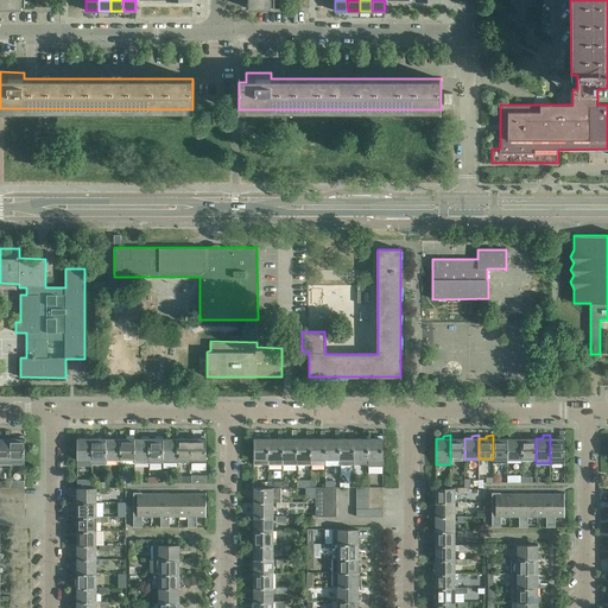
[(0,437),(0,463),(10,464),(11,458),(10,438),(10,436),(2,436),(2,438),(0,437)]
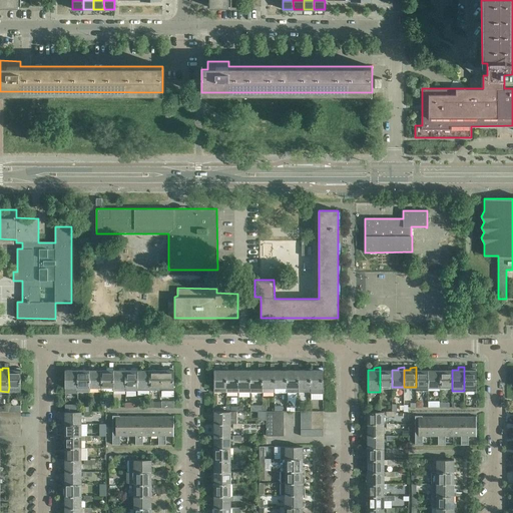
[(14,370),(8,370),(9,387),(8,392),(21,392),(21,387),(21,370),(20,370),(20,368),(14,368),(14,370)]
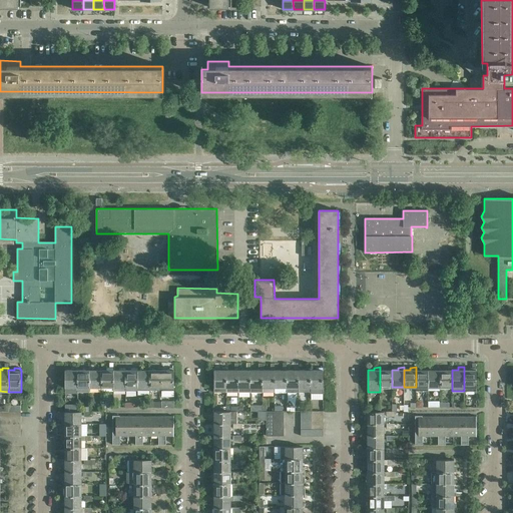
[(71,370),(65,370),(65,393),(77,393),(77,392),(77,370),(77,368),(70,368),(71,370)]
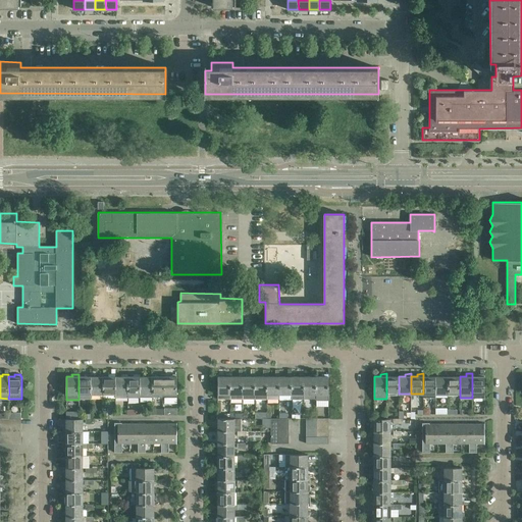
[(85,376),(79,376),(79,399),(91,399),(91,394),(91,376),(91,374),(85,374),(85,376)]
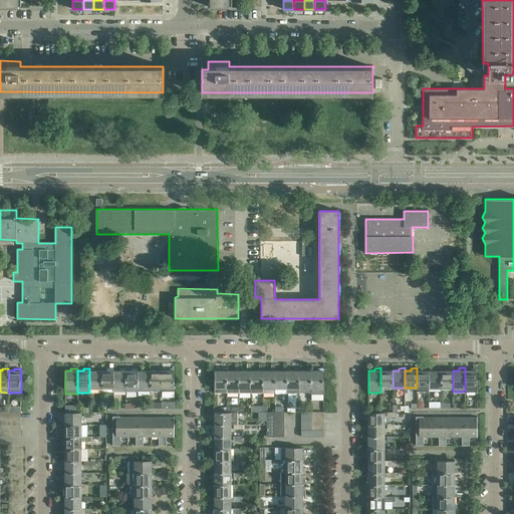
[(89,370),(89,388),(101,388),(101,370),(101,368),(95,368),(95,370),(89,370)]
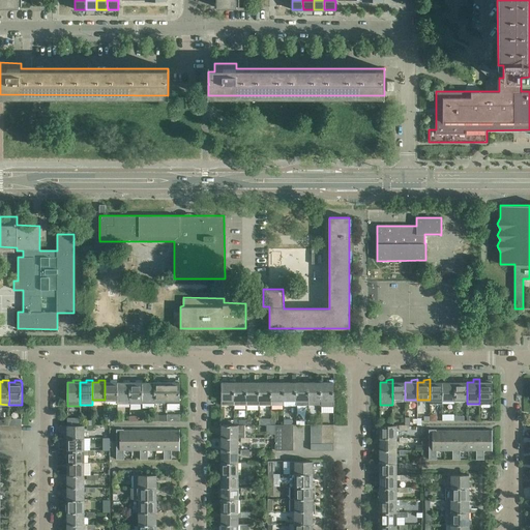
[(111,382),(105,382),(105,400),(117,400),(117,382),(117,380),(111,380),(111,382)]
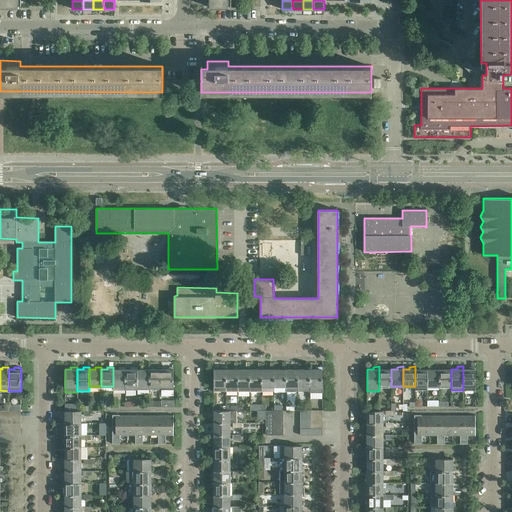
[(113,369),(113,386),(113,389),(125,389),(125,386),(125,369),(125,367),(119,367),(119,369),(113,369)]
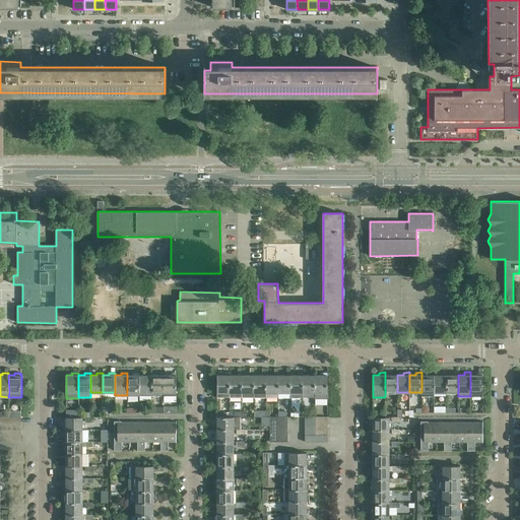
[(127,375),(127,392),(127,395),(139,395),(139,375),(139,373),(133,373),(133,375),(127,375)]
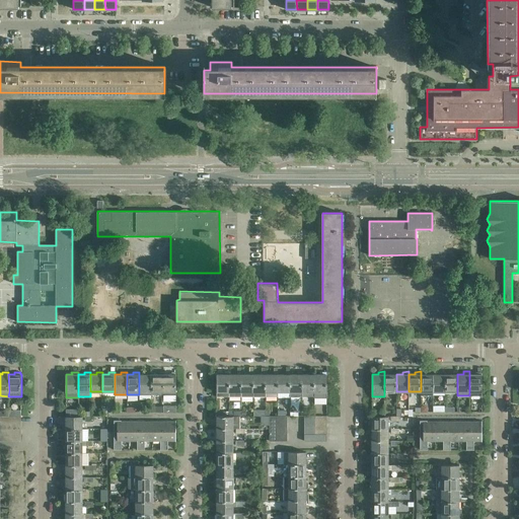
[(145,374),(139,374),(139,394),(151,394),(151,374),(151,372),(145,372),(145,374)]
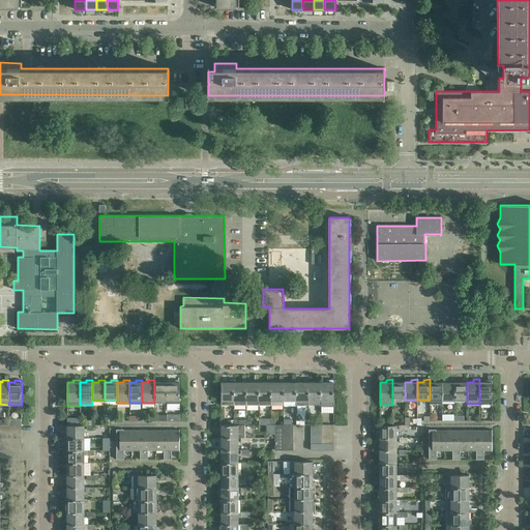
[(160,382),(154,382),(154,403),(167,403),(167,382),(167,380),(160,380),(160,382)]
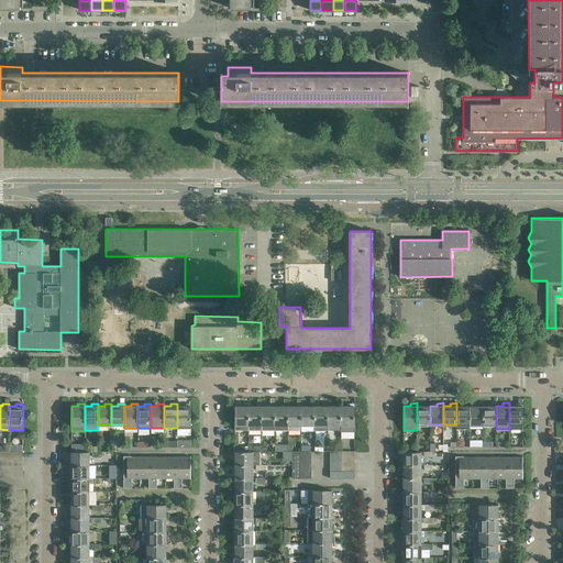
[(177,406),(177,428),(190,428),(191,406),(190,406),(190,404),(184,404),(184,406),(177,406)]
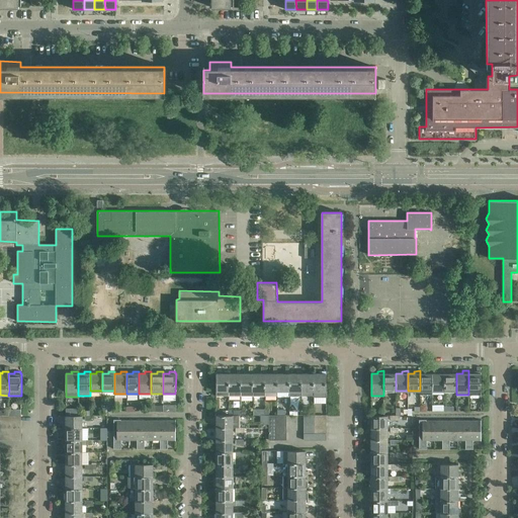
[(217,373),(217,396),(229,396),(229,373),(229,371),(223,371),(223,373),(217,373)]
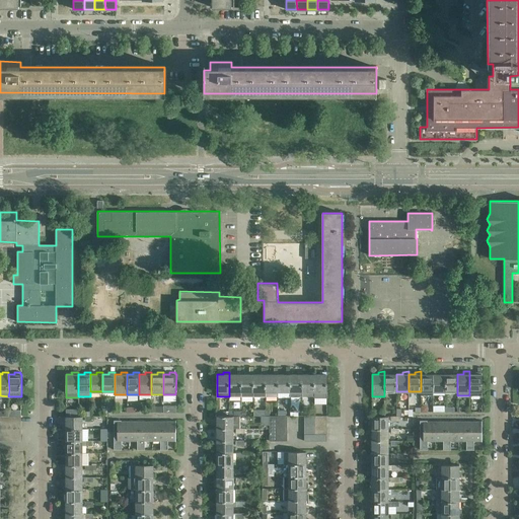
[(229,374),(229,396),(241,396),(241,374),(241,372),(237,372),(235,372),(235,374),(229,374)]
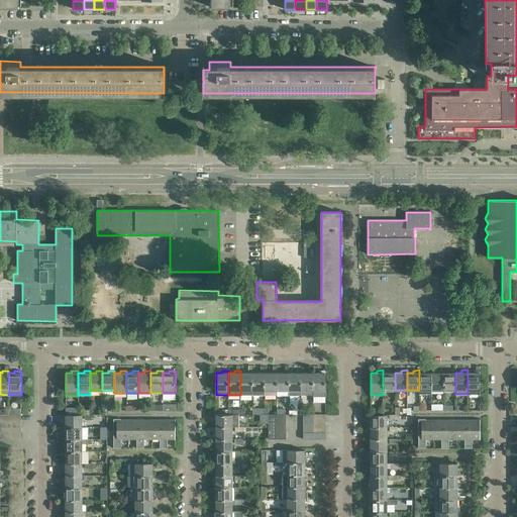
[(240,373),(240,395),(252,395),(252,373),(252,371),(246,371),(246,373),(240,373)]
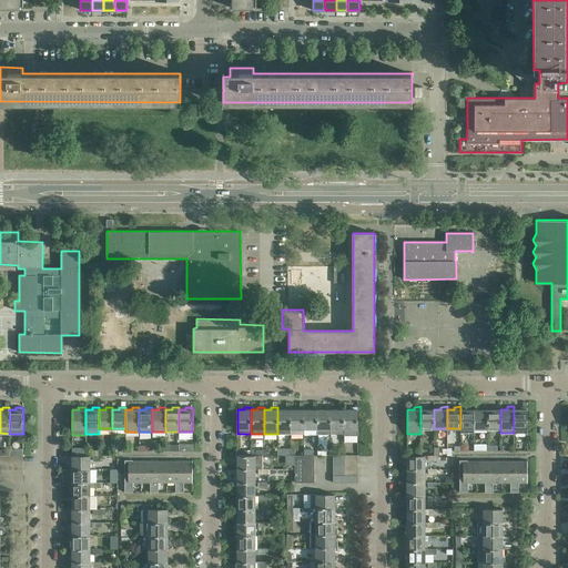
[(284,409),(277,409),(277,434),(291,434),(291,409),(291,407),(286,407),(284,407),(284,409)]
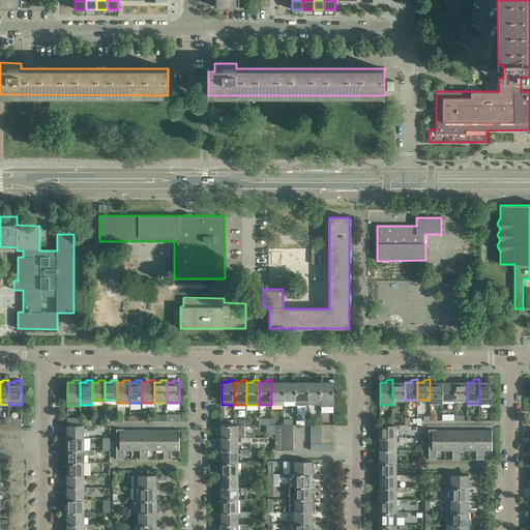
[(277,382),(271,382),(271,405),(284,405),(284,400),(284,382),(284,380),(277,380),(277,382)]
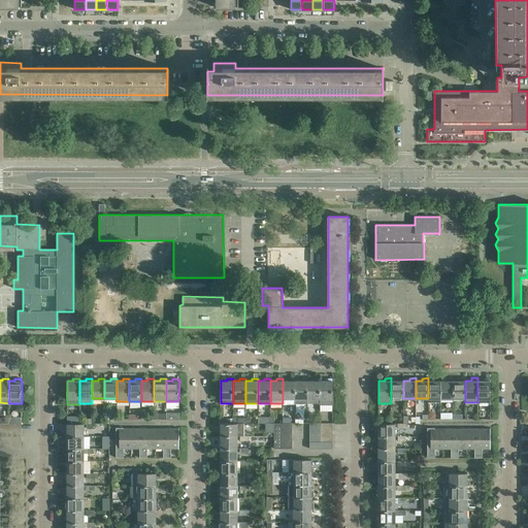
[(289,381),(283,381),(283,398),(295,398),(295,381),(295,378),(289,378),(289,381)]
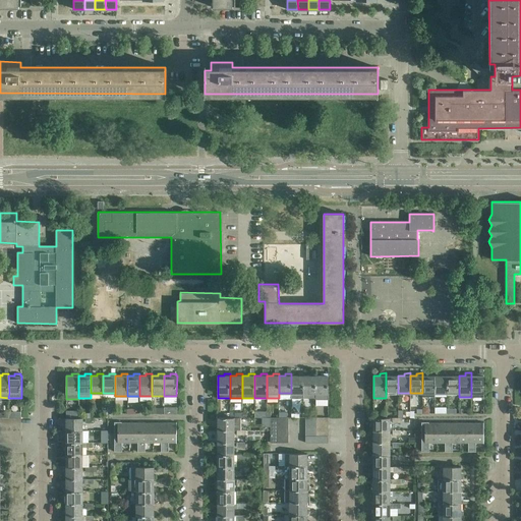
[(297,375),(291,375),(291,393),(291,398),(303,398),(303,375),(303,373),(297,373),(297,375)]
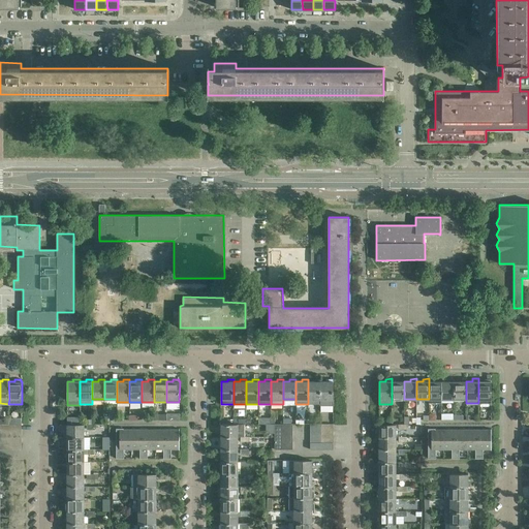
[(314,381),(308,381),(308,404),(320,404),(320,399),(320,381),(320,379),(314,379),(314,381)]
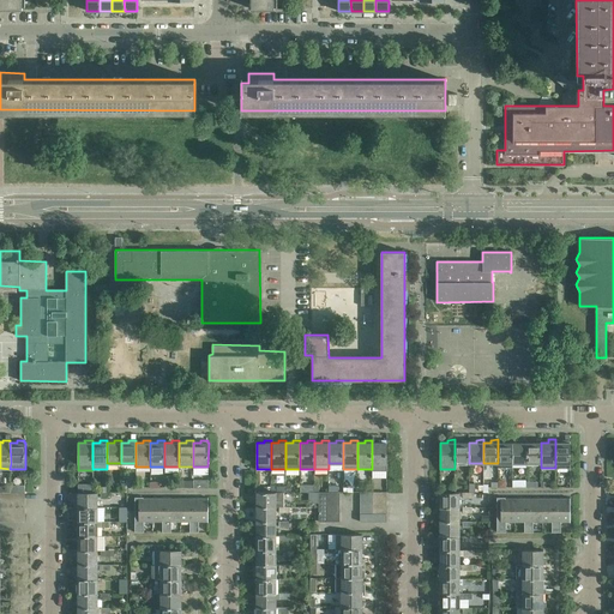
[(379,443),(372,443),(372,463),(372,469),(386,469),(386,463),(386,443),(386,440),(379,440),(379,443)]
